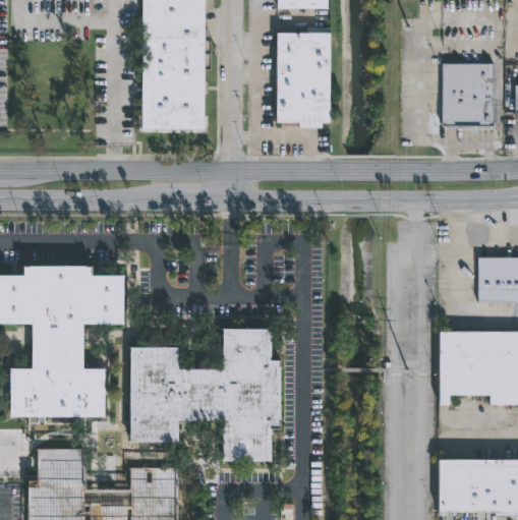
[(205,0),(205,128),(142,128),(142,0),(205,0)]
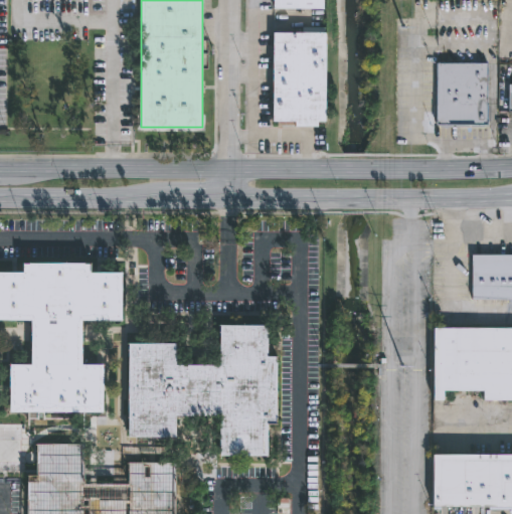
[(327,9),(327,0),(277,0),(278,9),(327,9)]
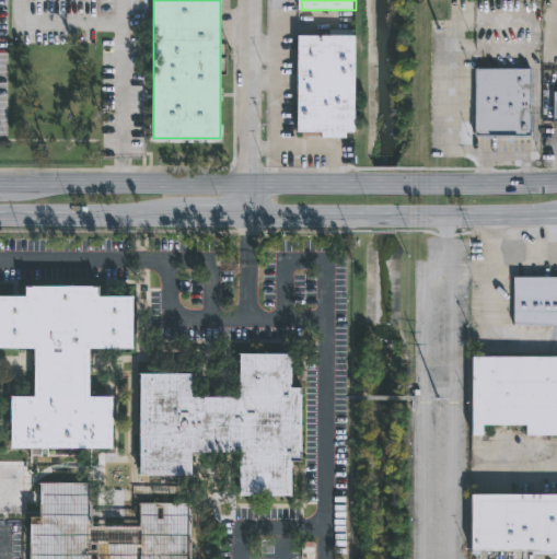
[(355,33),(354,74),(367,74),(366,96),(354,96),(354,130),(346,129),(346,136),(322,136),(322,130),(298,129),(298,33),(355,33)]
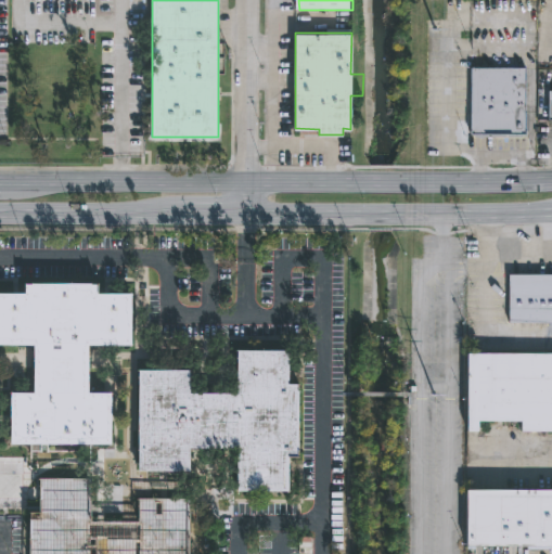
[(471,133),(469,133),(470,67),(525,67),(524,130),(520,130),(520,133),(471,133)]
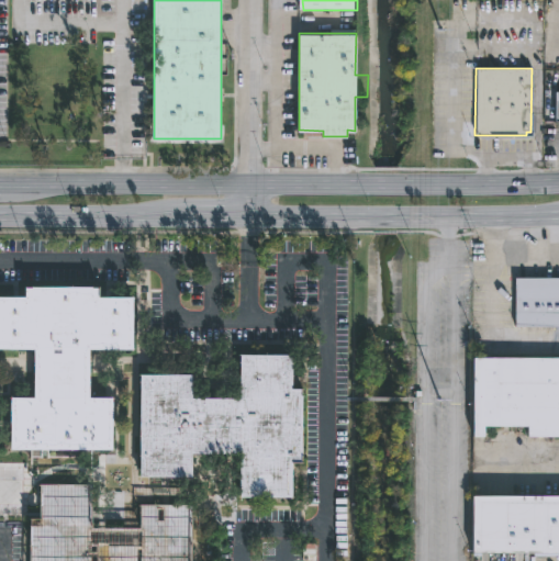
[(558,326),(517,326),(517,277),(558,277),(558,326)]
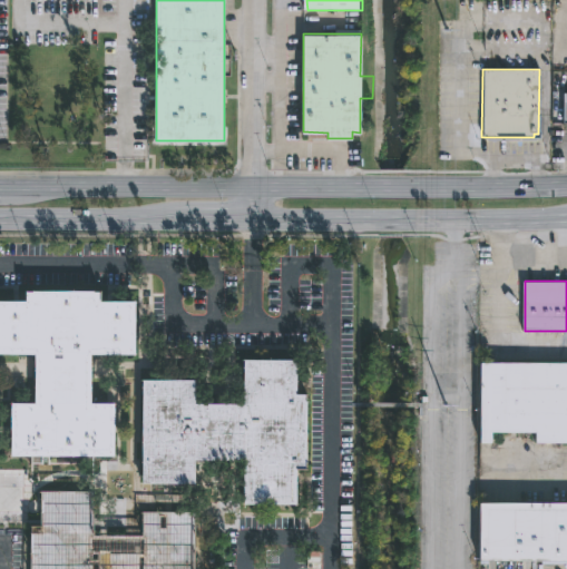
[(100,291),(100,301),(137,301),(137,353),(93,353),(93,403),(116,403),(116,455),(11,455),(11,403),(36,403),(36,353),(0,353),(0,301),(26,301),(26,291),(100,291)]
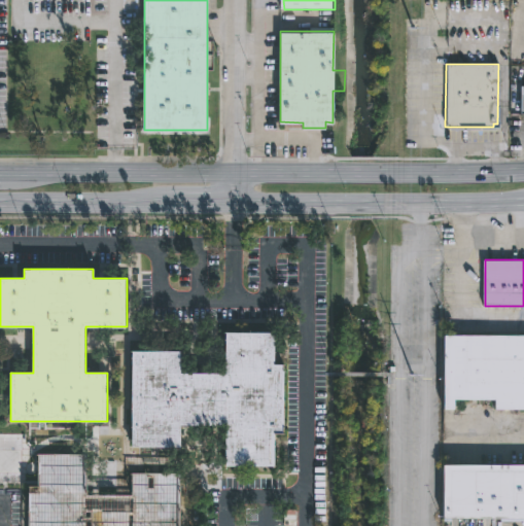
[(277,357),(277,363),(287,363),(287,434),(277,434),(277,466),(226,466),(226,425),(181,425),(181,447),(133,447),(133,350),(182,350),(182,373),(228,373),(228,332),(277,332),(277,357)]
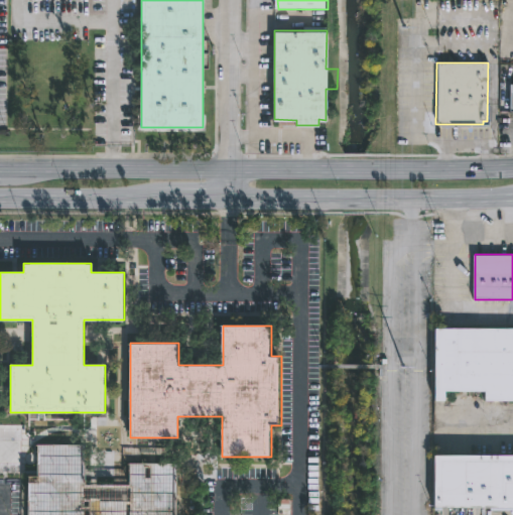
[(512,401),(485,401),(485,391),(445,391),(445,400),(434,400),(435,328),(512,328),(512,401)]
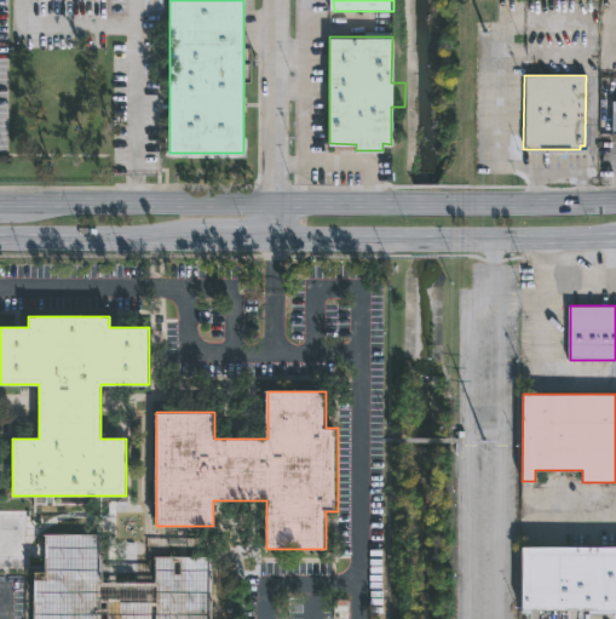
[(103,534),(103,583),(156,583),(156,556),(213,557),(213,618),(33,618),(34,572),(45,572),(46,534),(103,534)]
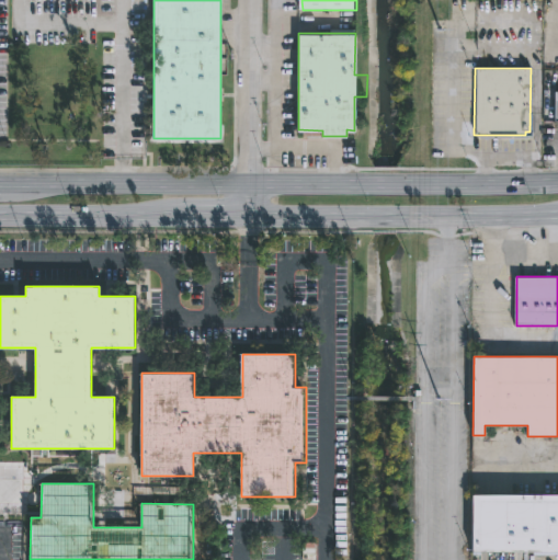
[(557,551),(473,552),(473,494),(557,494),(557,551)]
